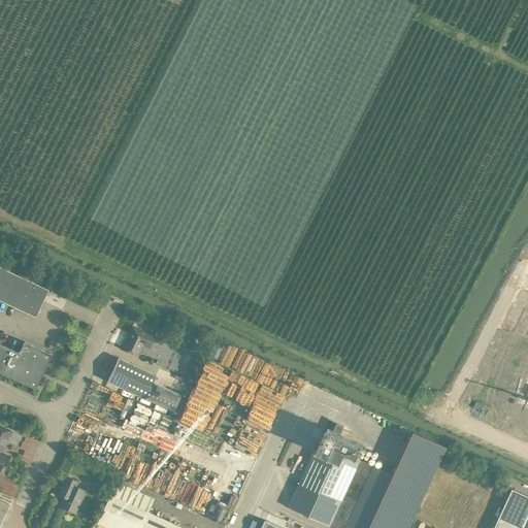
[(0,267),(0,300),(35,318),(48,290),(0,267)]
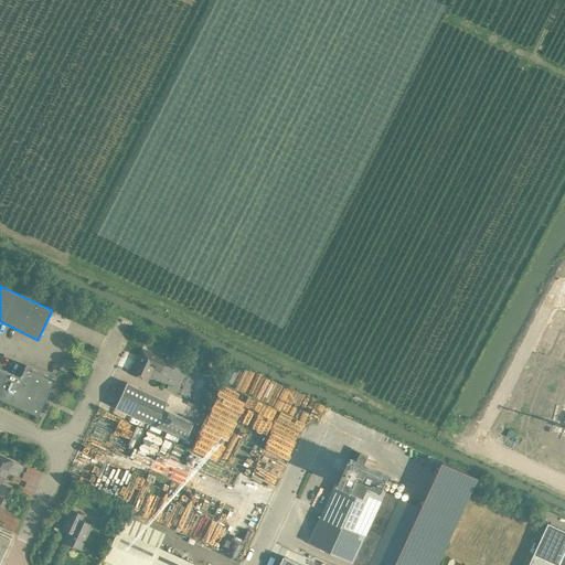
[(159,372),(164,360),(141,349),(131,372),(147,380),(153,366),(155,368),(155,366),(160,369),(159,371),(159,372)]
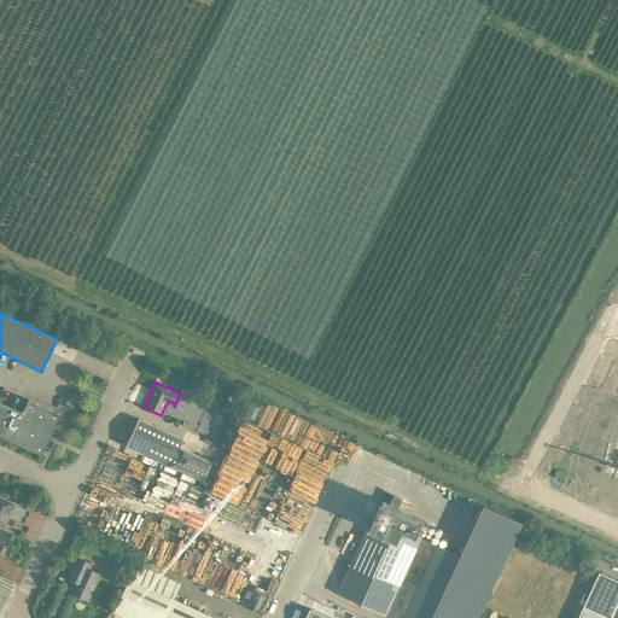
[(0,402),(0,436),(40,455),(59,414),(28,400),(22,413),(0,402)]
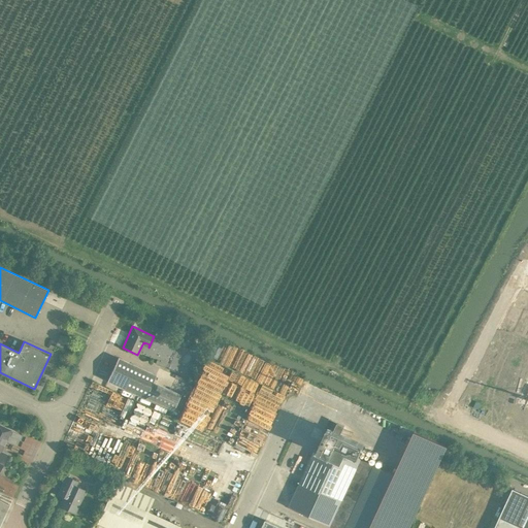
[(254,363),(257,358),(229,343),(220,362),(230,367),(234,358),(243,362),(244,359),(254,363)]
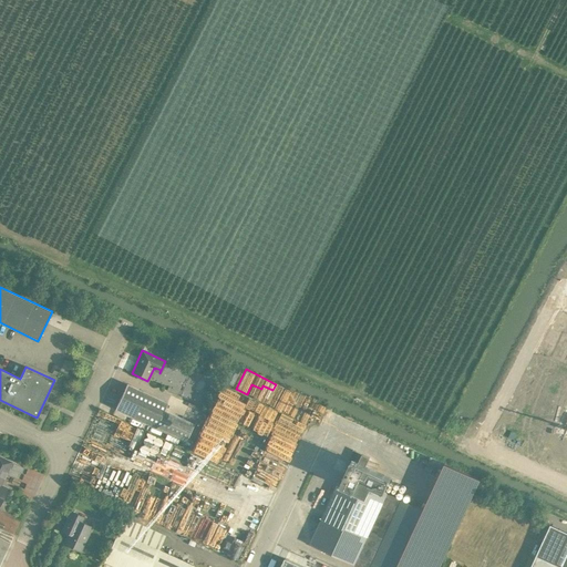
[(194,424),(164,410),(167,403),(126,384),(115,409),(185,442),(194,424)]
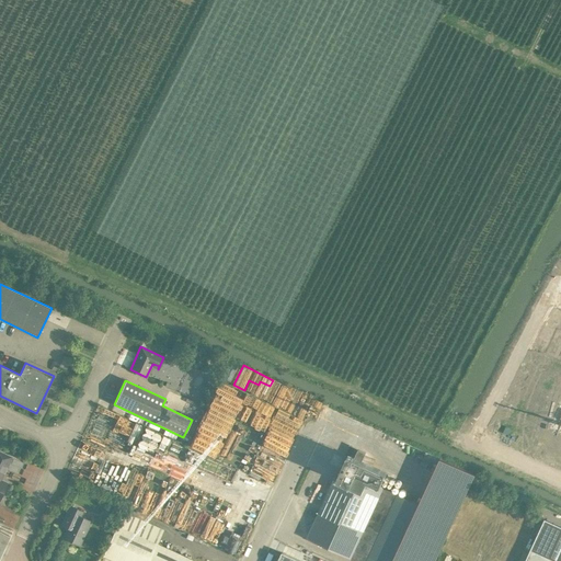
[(183,447),(210,458),(233,403),(240,405),(237,414),(252,420),(255,411),(254,410),(259,399),(235,389),(233,393),(209,384),(183,447)]
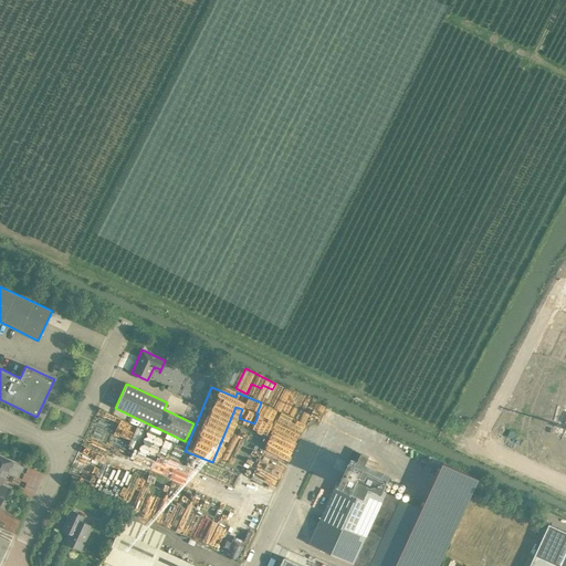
[(147,425),(146,428),(157,433),(159,430),(147,425)]
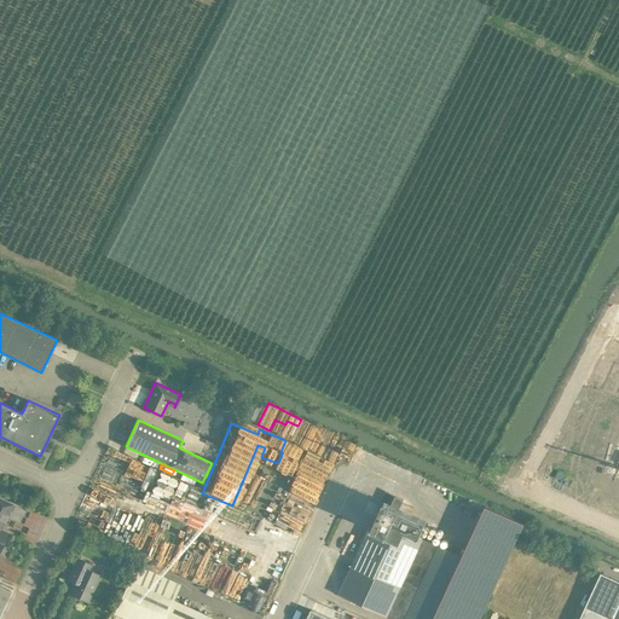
[(342,585),(339,594),(364,606),(392,618),(480,618),(525,525),(486,507),(462,556),(432,543),(423,538),(420,537),(427,522),(399,509),(404,499),(386,492),(381,502),(383,503),(371,530),(369,528),(366,533),(357,555),(347,576),(339,580),(342,585)]
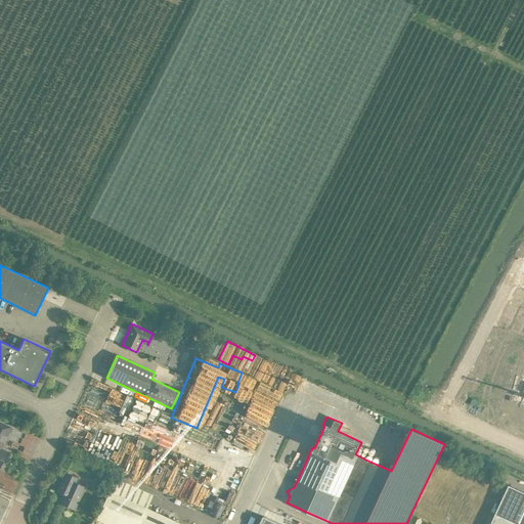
[(0,448),(0,444),(1,443),(2,443),(10,428),(0,423),(0,462),(5,451),(0,448)]
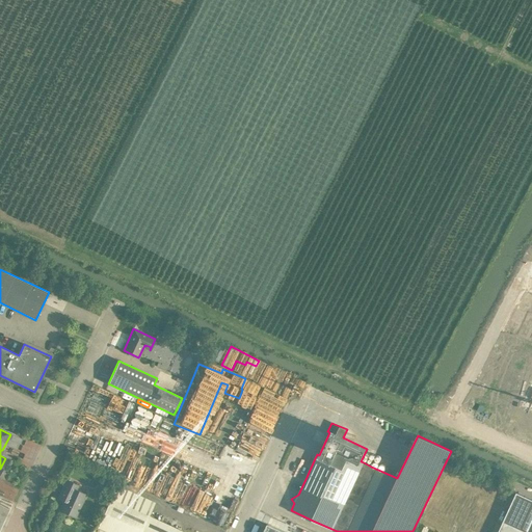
[(67,497),(60,510),(75,517),(85,495),(76,490),(78,486),(65,480),(59,494),(67,497)]
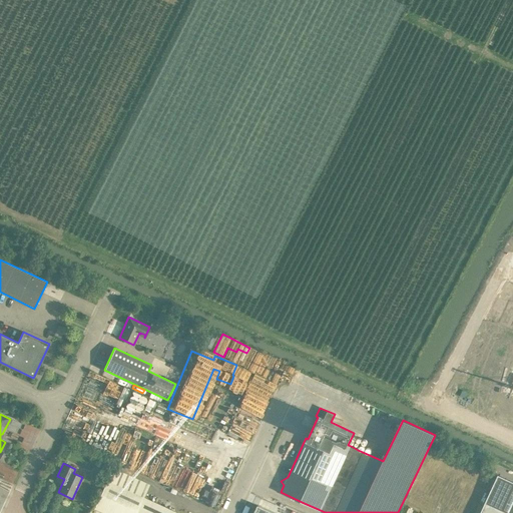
[(177,512),(143,497),(149,485),(112,468),(106,481),(94,508),(103,512),(177,512)]
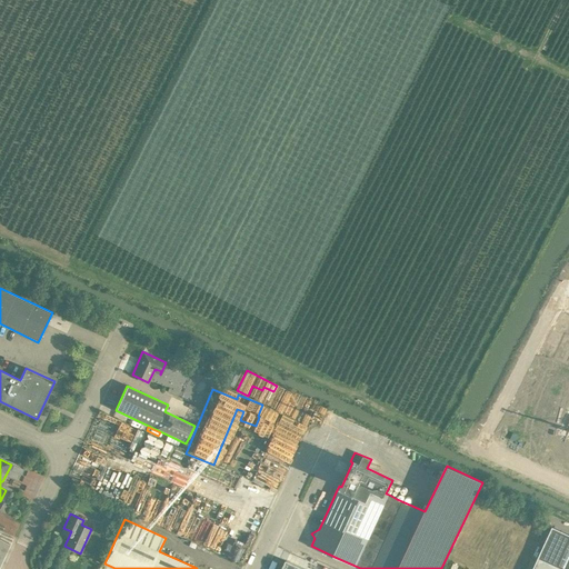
[(568,568),(568,535),(551,527),(547,537),(560,543),(551,563),(565,568),(568,568)]
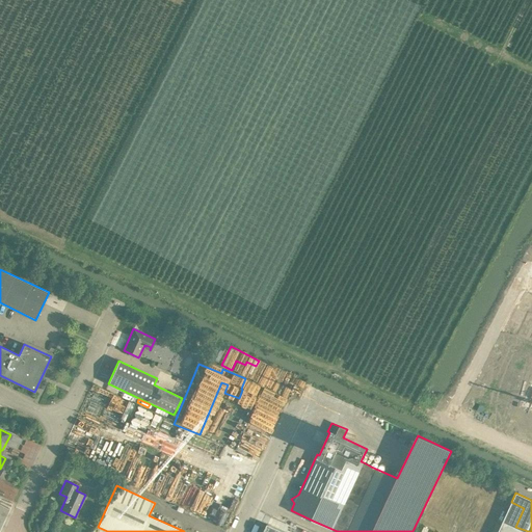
[(502,521),(497,531),(528,531),(515,527),(524,508),(511,502),(502,521)]
